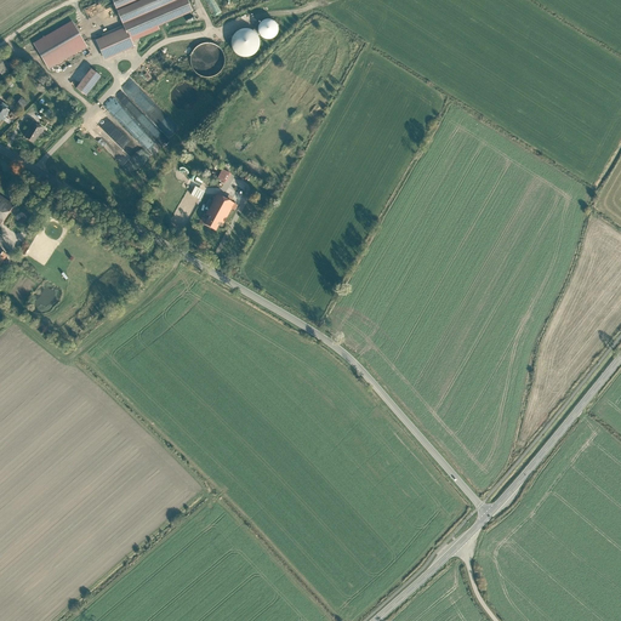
[(189,0),(113,0),(126,28),(131,40),(194,12),(189,0)]
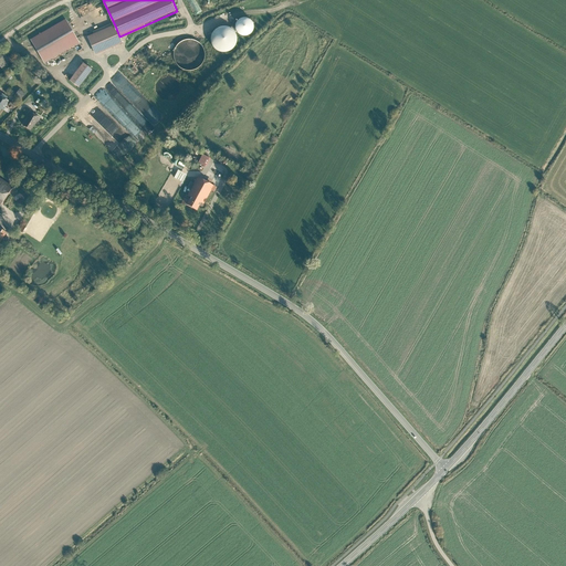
[(190,0),(197,12),(201,10),(197,0),(190,0)]
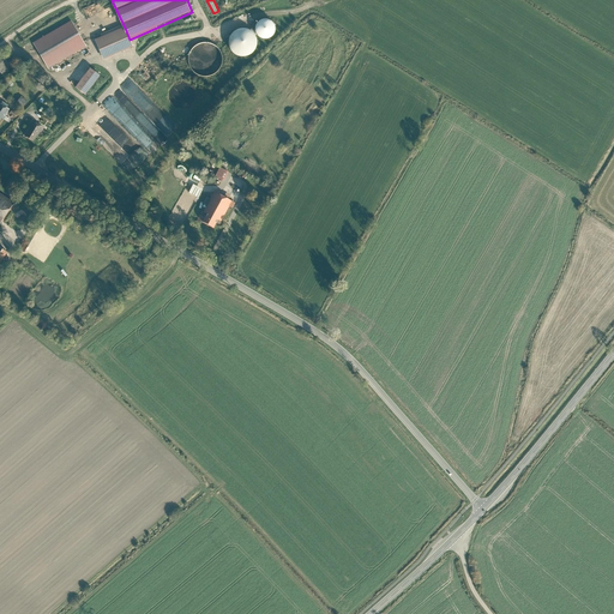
[(272,37),(275,35),(277,32),(277,29),(277,25),(276,23),(272,20),(270,19),(266,19),(263,20),(260,23),(259,25),(258,29),(259,32),(260,35),(263,37),(266,38),(270,38),(272,37)]
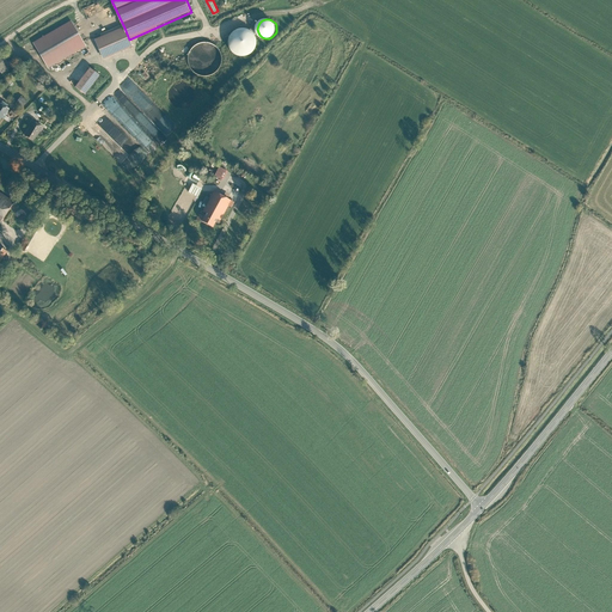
[(31,40),(34,43),(49,69),(87,47),(72,20),(43,37),(42,34),(31,40)]
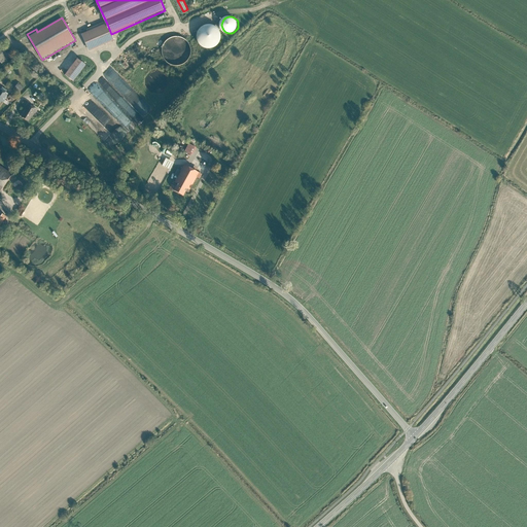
[(107,24),(82,35),(91,53),(114,40),(111,34),(107,24)]
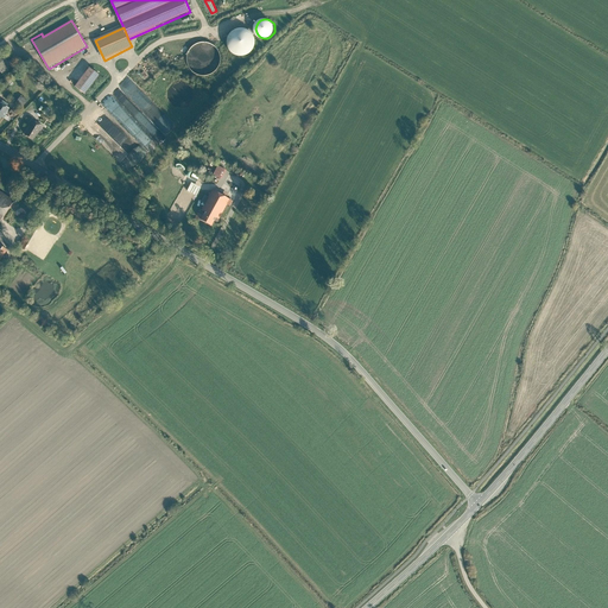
[(249,54),(253,51),(254,48),(255,44),(255,40),(255,37),(253,33),(249,31),(247,30),(242,29),(239,29),(235,31),(233,33),(230,37),(229,40),(229,44),(230,48),(232,51),(235,54),(239,55),(242,56),(246,55),(249,54)]
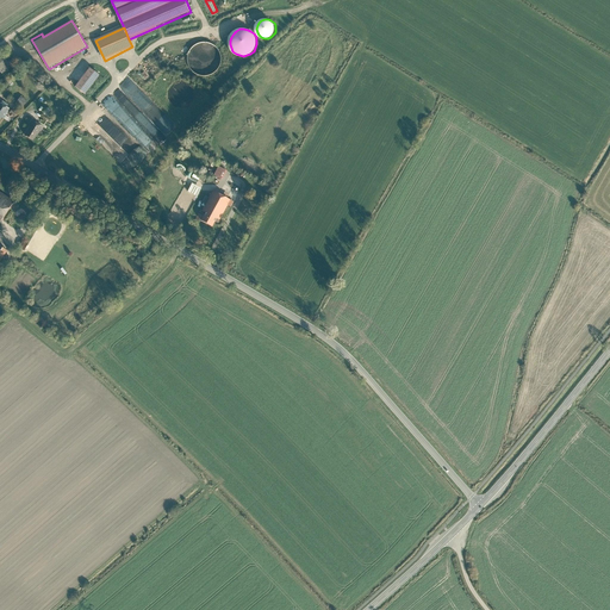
[(217,47),(206,42),(194,45),(190,56),(193,72),(205,76),(218,73),(223,62),(221,55),(218,54),(217,47)]
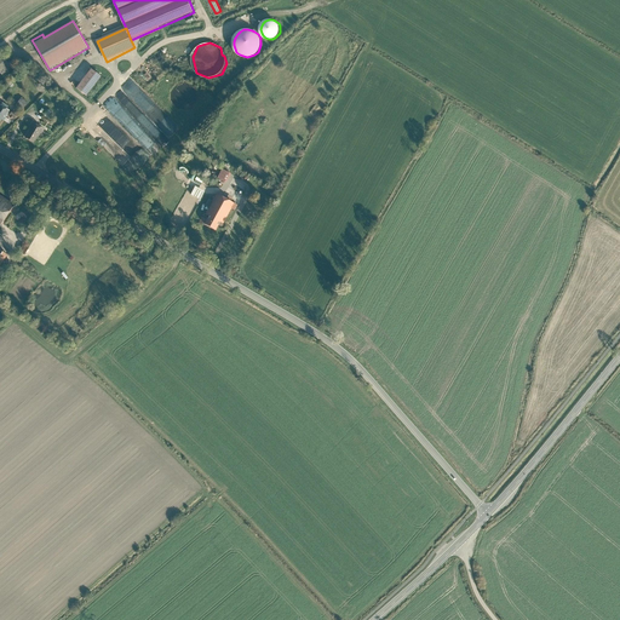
[(3,57),(0,58),(0,72),(3,75),(12,67),(3,57)]
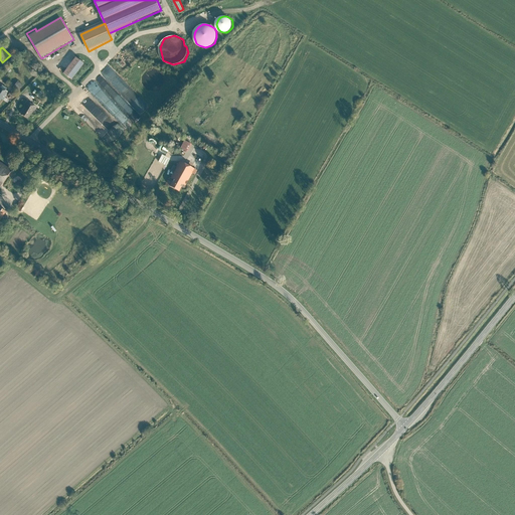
[(128,50),(117,61),(125,69),(135,58),(128,50)]
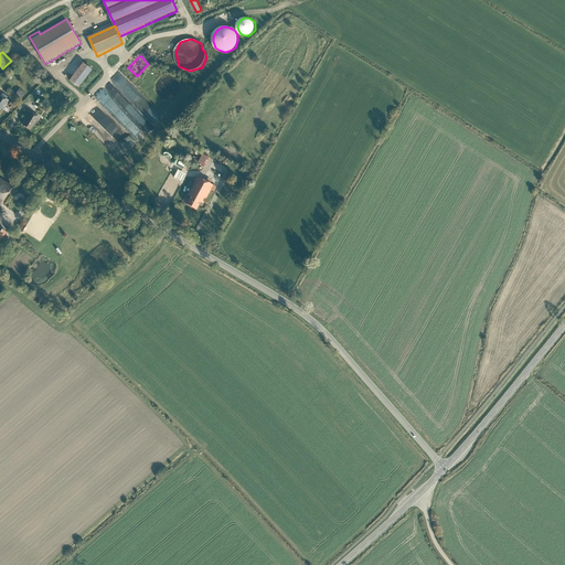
[(94,71),(84,63),(71,81),(81,88),(94,71)]
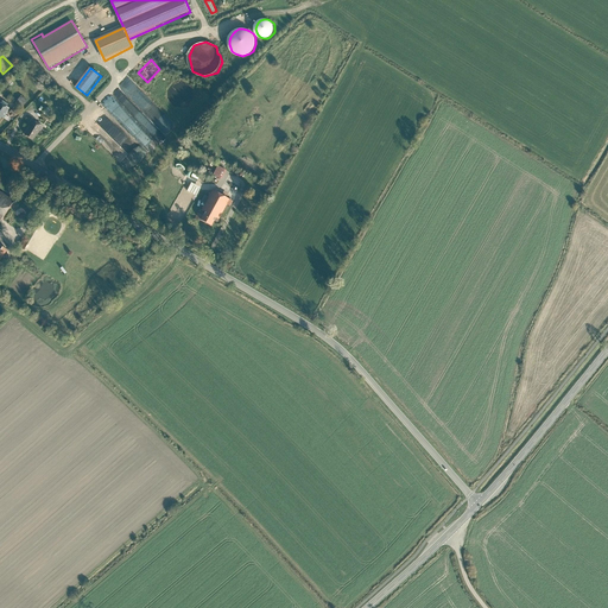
[(0,119),(4,112),(10,114),(11,111),(8,109),(10,107),(2,103),(1,107),(0,106),(0,119)]
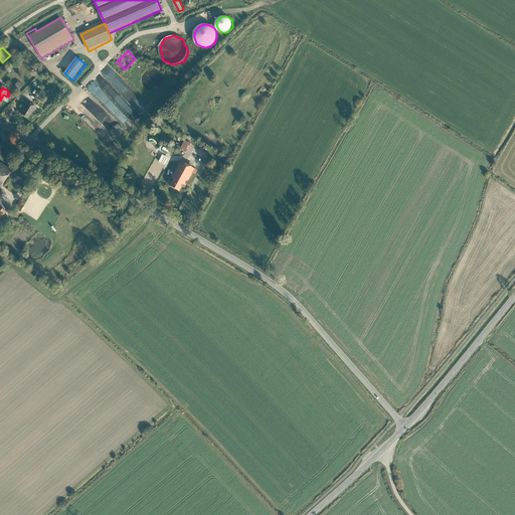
[(24,106),(26,107),(22,115),(29,119),(34,111),(35,111),(38,107),(27,101),(24,106)]
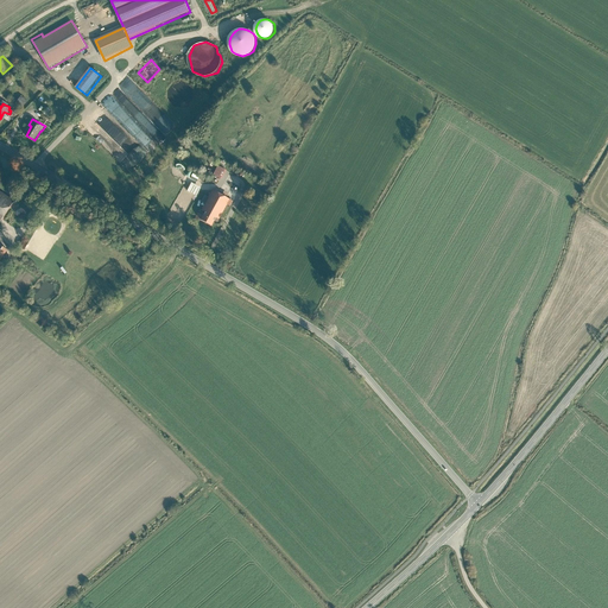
[(227,171),(220,168),(215,176),(222,179),(227,171)]
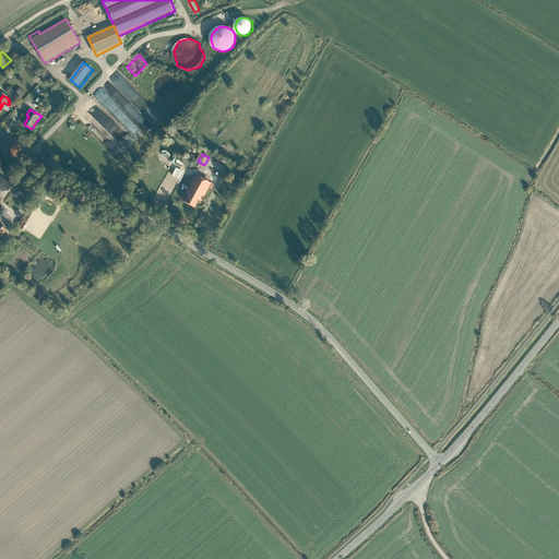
[(177,167),(173,176),(182,180),(186,171),(177,167)]
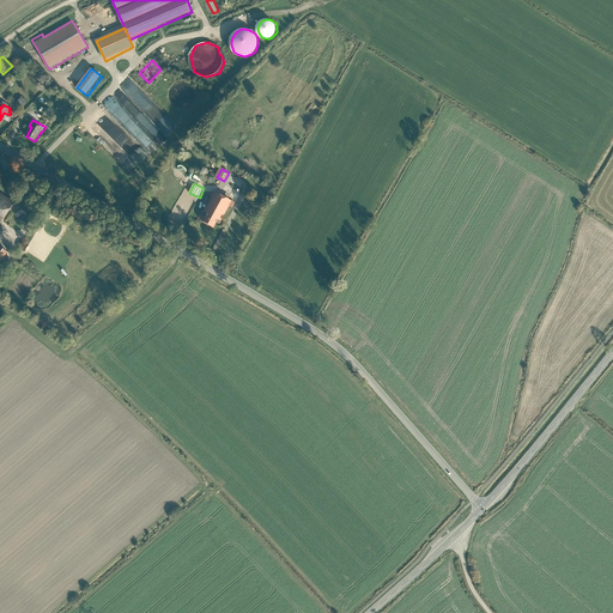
[(237,202),(214,190),(202,212),(208,216),(219,222),(223,223),(230,207),(232,208),(237,202)]
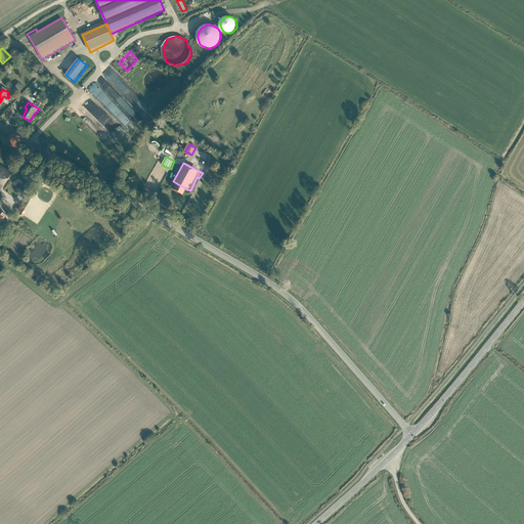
[(0,192),(13,173),(0,164),(0,192)]
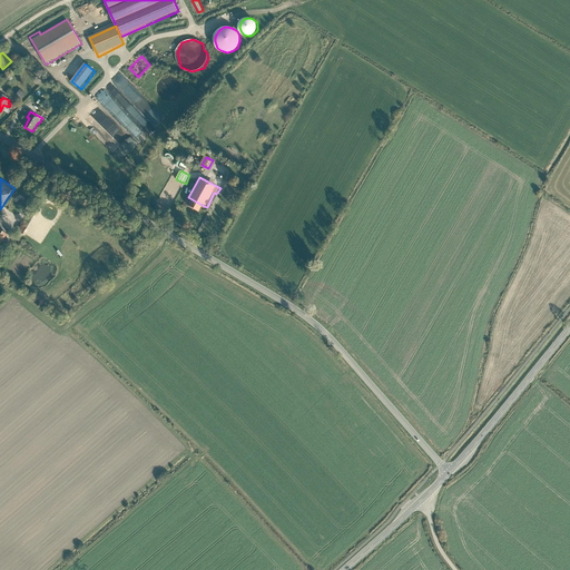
[(189,208),(199,213),(204,206),(194,200),(189,208)]
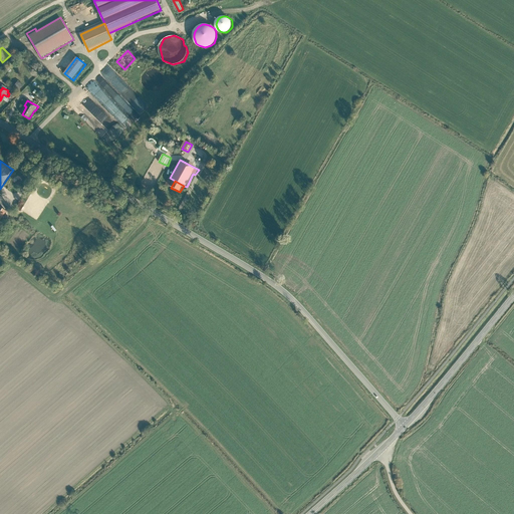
[(0,224),(8,213),(0,207),(0,224)]
